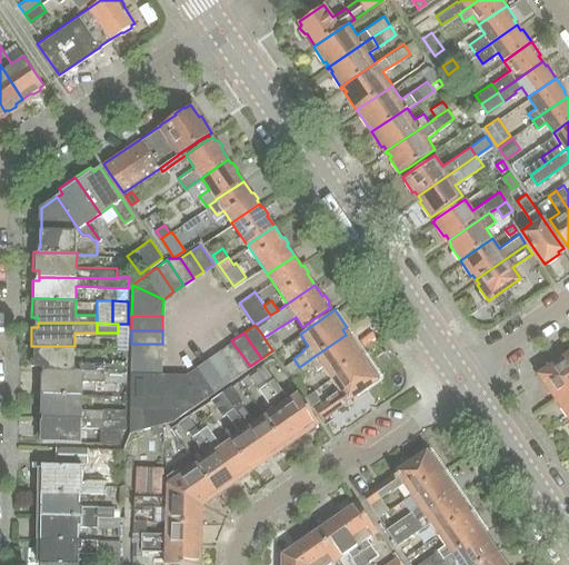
[(268,335),(263,337),(272,350),(275,350),(276,350),(281,347),(271,333),(268,335)]
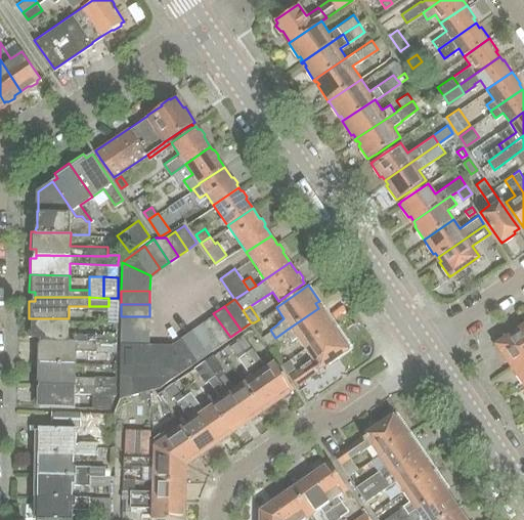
[(303,348),(336,326),(325,309),(321,312),(318,308),(290,328),(275,338),(280,345),(289,339),(290,340),(295,336),(303,348)]
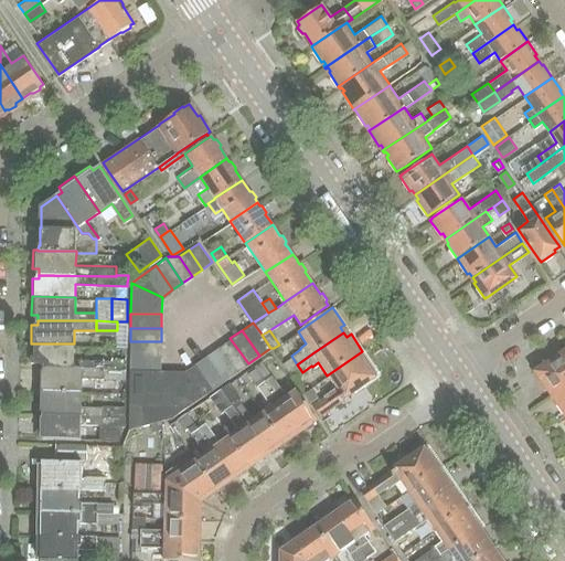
[(219,347),(236,372),(248,363),(230,338),(219,347)]
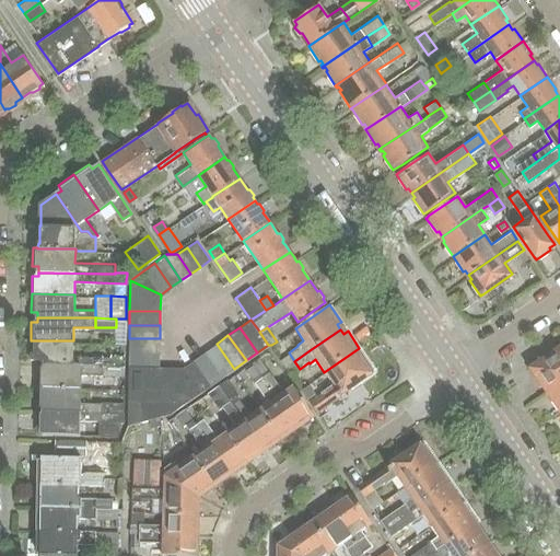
[(159,352),(160,338),(129,338),(128,352),(159,352)]
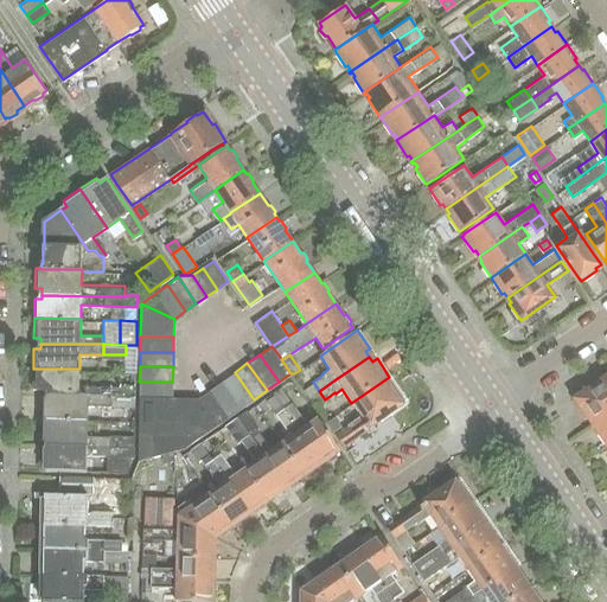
[(80,369),(33,369),(33,386),(49,388),(48,392),(112,394),(112,385),(80,385),(80,369)]
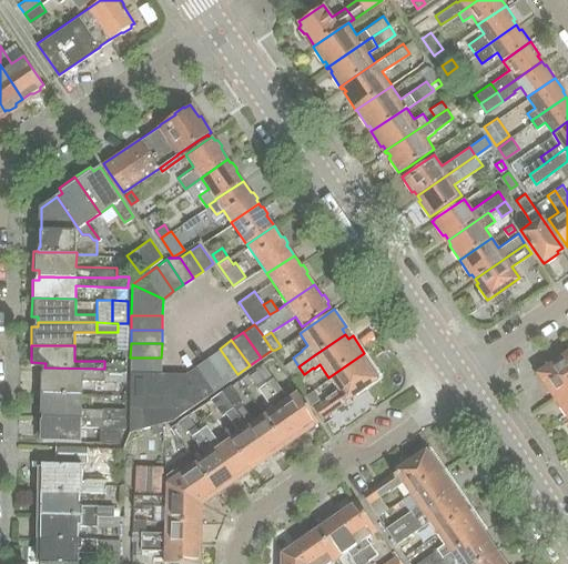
[(209,356),(226,382),(237,374),(220,349),(209,356)]
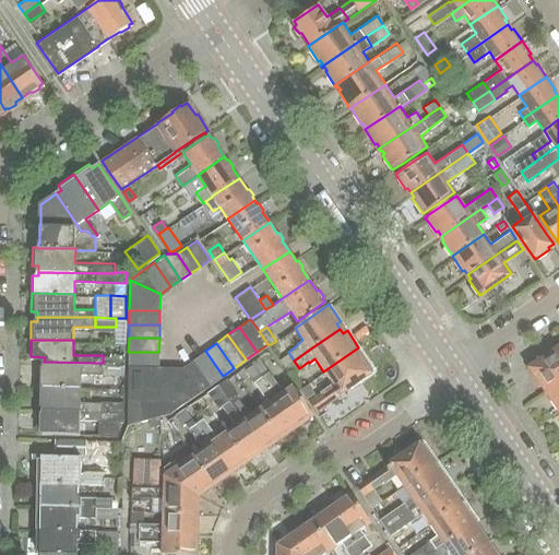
[(545,390),(547,389),(558,380),(558,344),(545,354),(546,355),(545,356),(544,355),(534,362),(535,363),(534,364),(533,369),(534,370),(532,372),(538,381),(540,380),(546,388),(544,389),(545,390)]
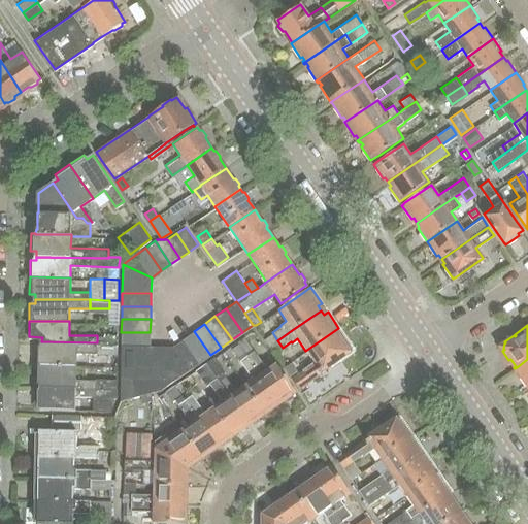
[(302,368),(302,369),(297,372),(291,377),(298,386),(330,364),(331,365),(334,363),(333,361),(337,359),(338,360),(354,350),(338,328),(305,351),(312,361),(302,368)]
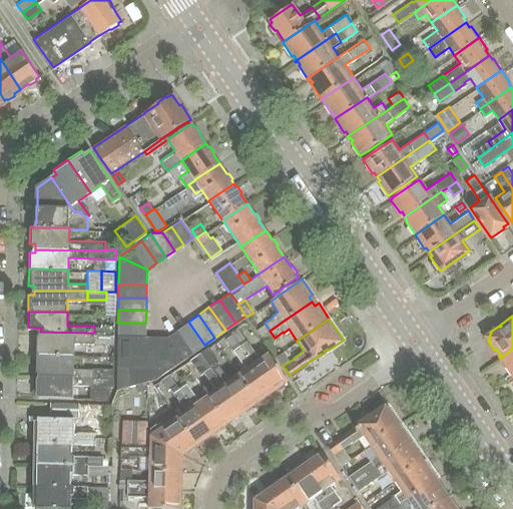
[(188,322),(177,329),(193,352),(204,345),(188,322)]
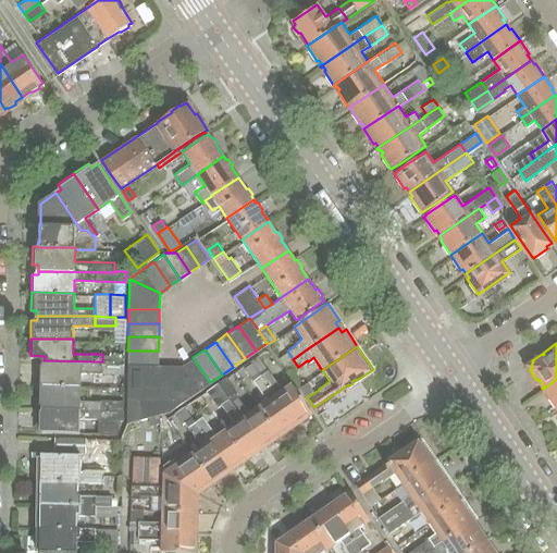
[(158,365),(158,351),(127,351),(127,364),(158,365)]
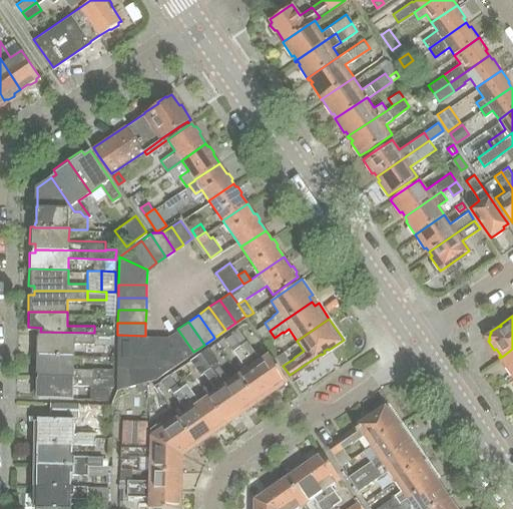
[(265,323),(257,328),(262,336),(270,331),(265,323)]
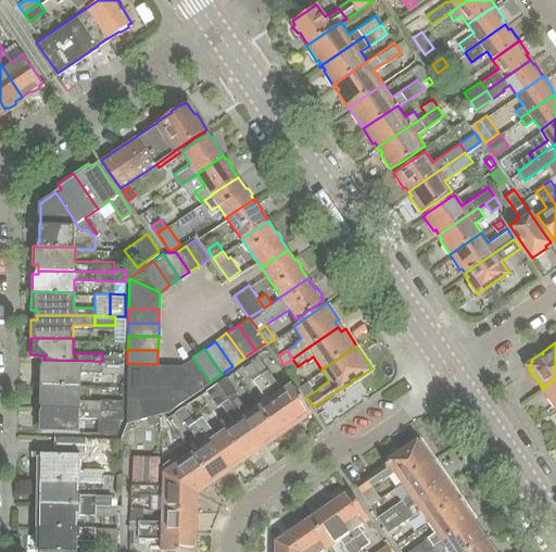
[(102,353),(102,361),(123,362),(124,352),(110,352),(106,354),(102,353)]
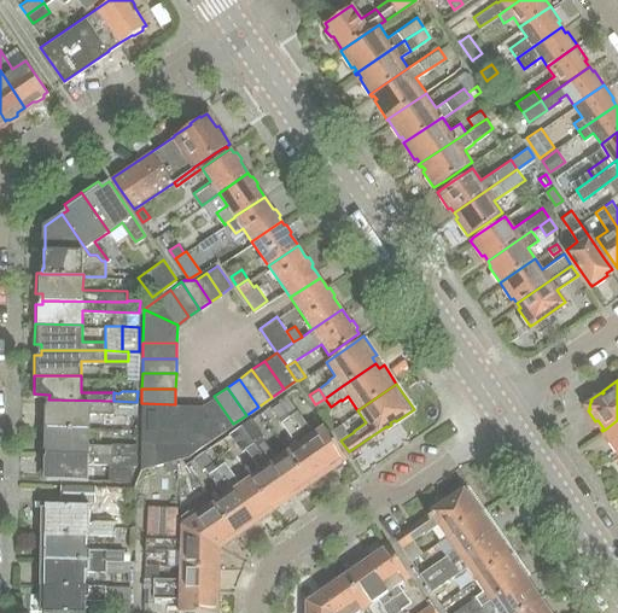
[(298,410),(286,392),(278,398),(279,401),(290,415),(298,410)]
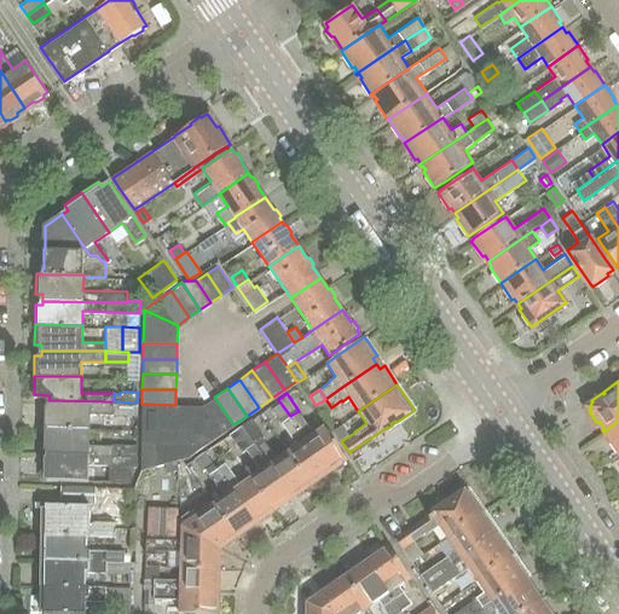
[(214,397),(202,405),(221,433),(233,424),(214,397)]
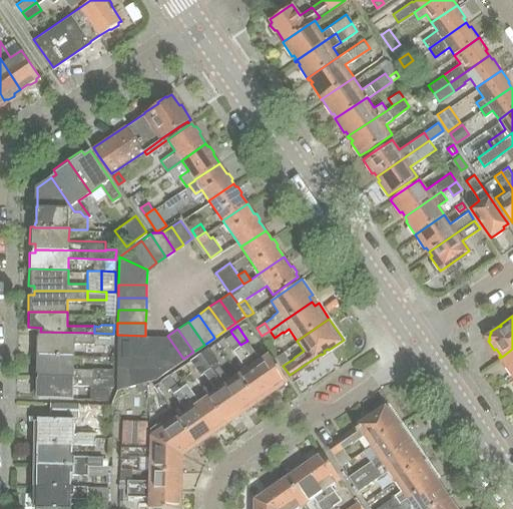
[(270,331),(262,336),(268,346),(276,340),(275,338),(270,331)]
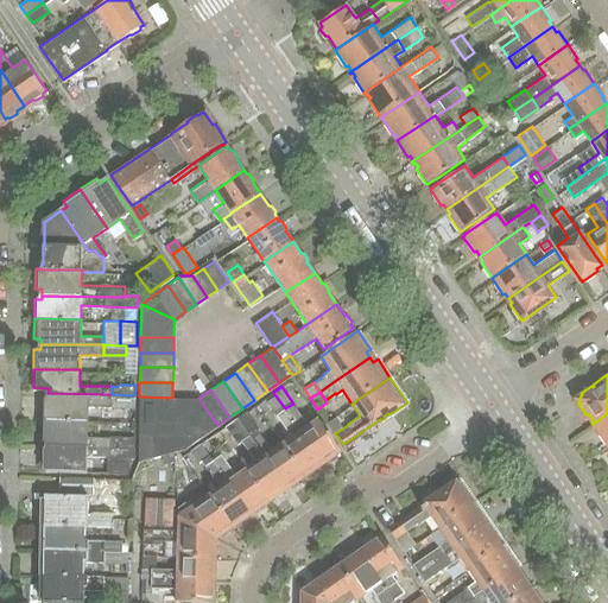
[(42,399),(40,418),(88,419),(88,405),(111,406),(112,394),(48,393),(48,399),(42,399)]
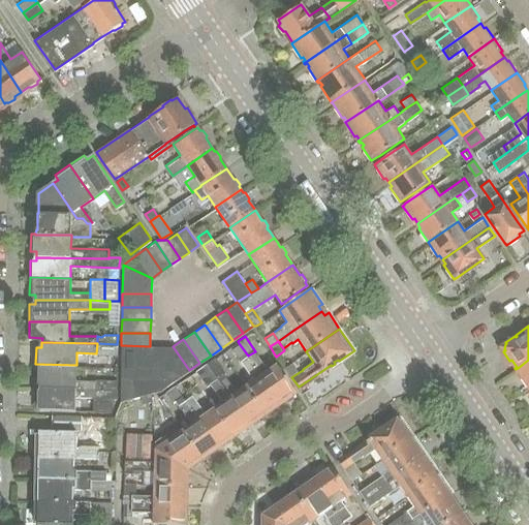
[(96,353),(117,353),(117,344),(97,343),(96,353)]
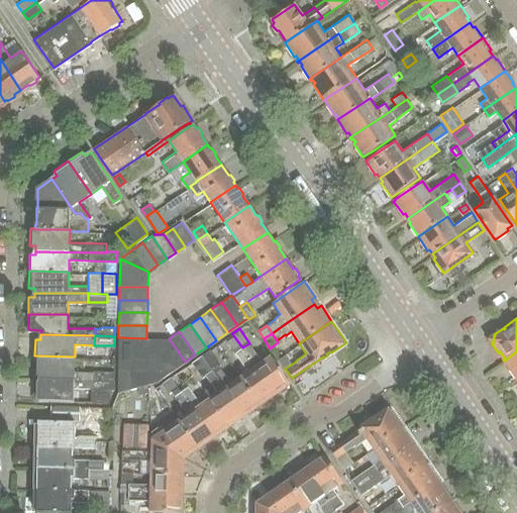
[(233,335),(226,340),(235,352),(242,347),(233,335)]
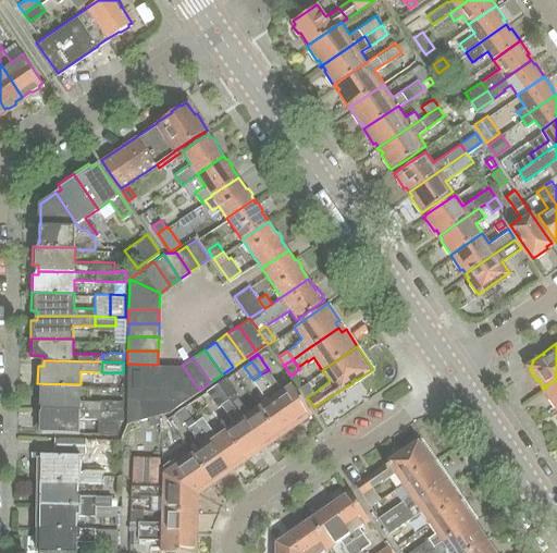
[(126,422),(171,410),(199,390),(182,365),(158,365),(127,364),(126,422)]
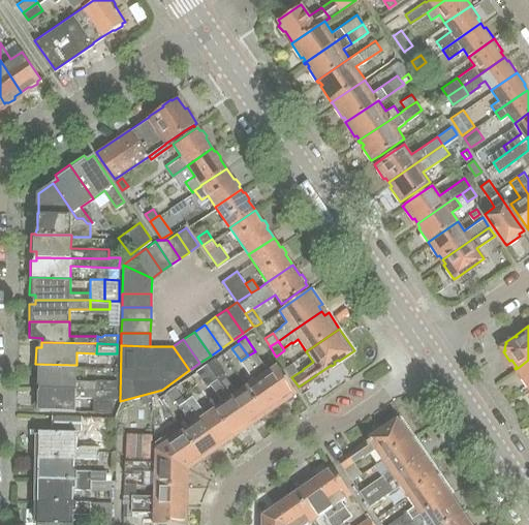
[(284,399),(297,391),(277,363),(268,369),(255,351),(248,356),(279,400),(283,398),(284,399)]
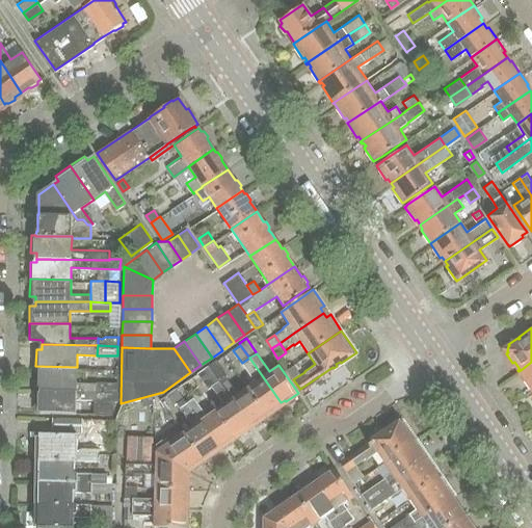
[(255,381),(246,387),(266,415),(277,406),(276,405),(281,402),(249,358),(242,363),(255,381)]
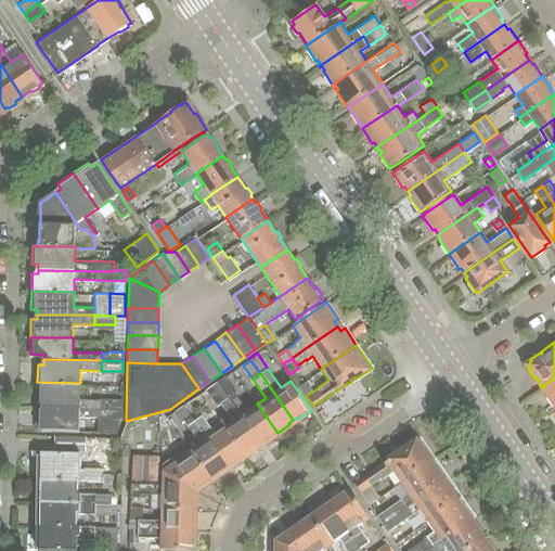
[(228,396),(235,391),(236,391),(226,374),(217,381),(228,396)]
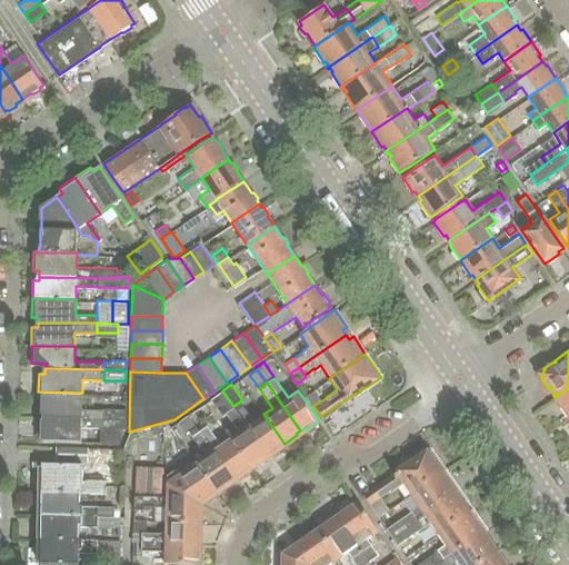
[(568,387),(557,396),(560,400),(558,403),(568,416),(568,415),(568,387)]
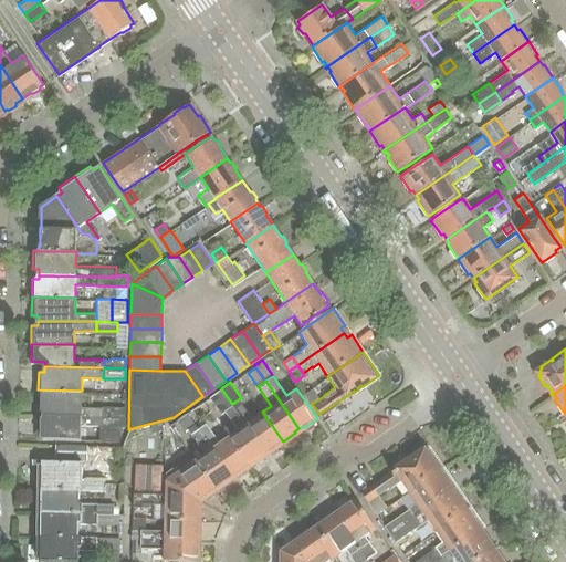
[(232,404),(221,388),(209,396),(220,413),(224,409),(232,404)]
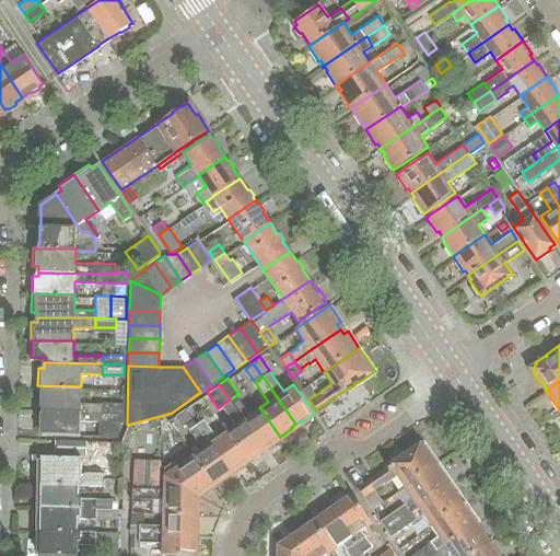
[(306,384),(301,389),(307,397),(313,393),(306,384)]
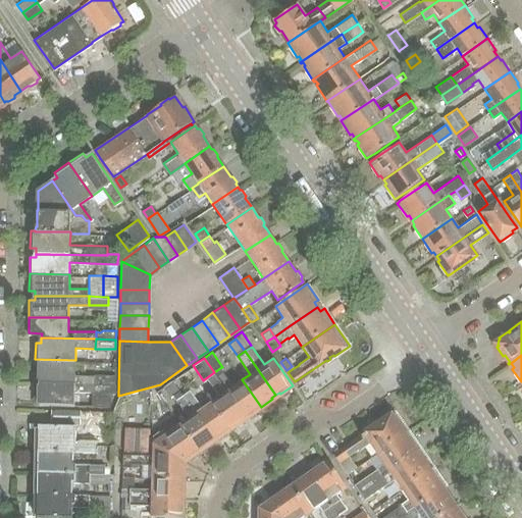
[(75,360),(35,359),(35,375),(41,376),(41,380),(95,382),(95,374),(74,373),(75,360)]
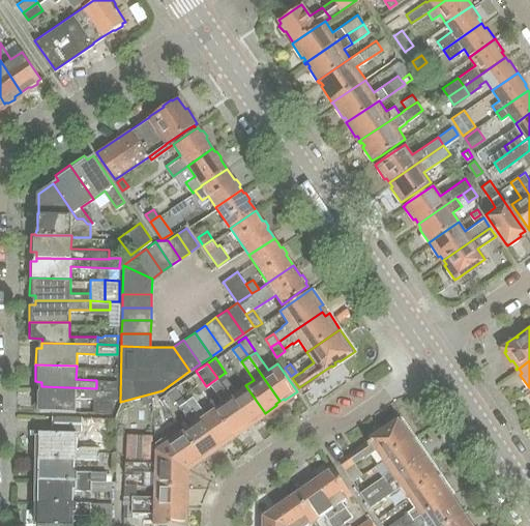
[(217,378),(248,422),(252,420),(254,421),(265,413),(245,385),(237,391),(225,373),(217,378)]
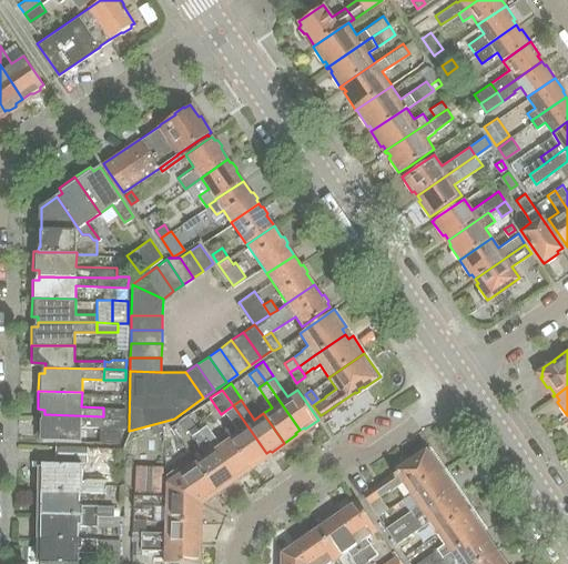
[(239,431),(230,436),(251,466),(263,457),(262,456),(266,453),(233,405),(225,411),(239,431)]
